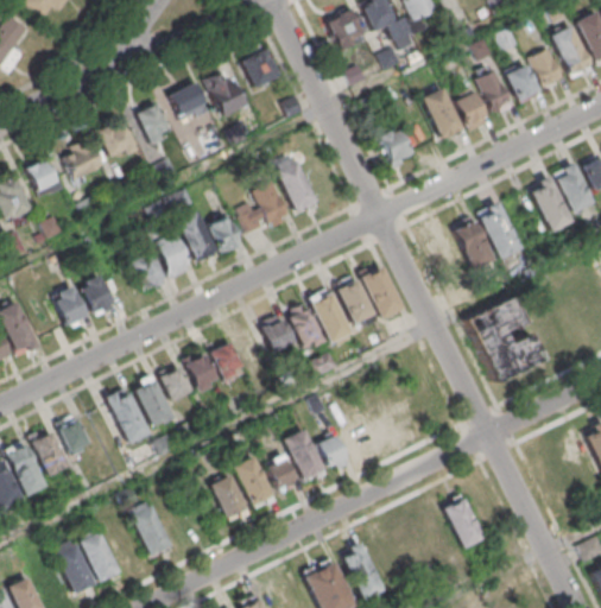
[(26,0),(24,4),(48,19),(56,5),(63,10),(69,0),(26,0)]
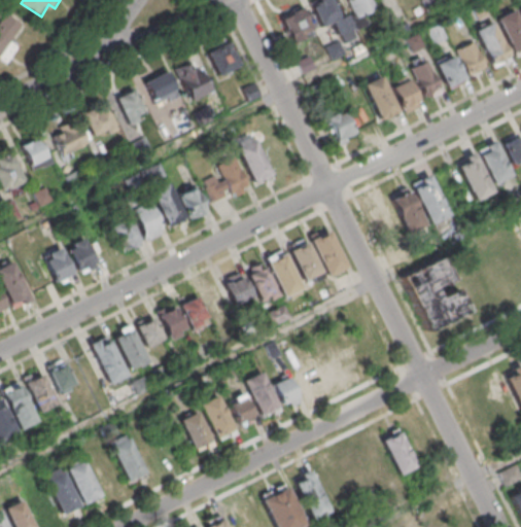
[(323,0),(314,5),(326,28),(335,24),(341,37),(353,30),(338,0),(323,0)]
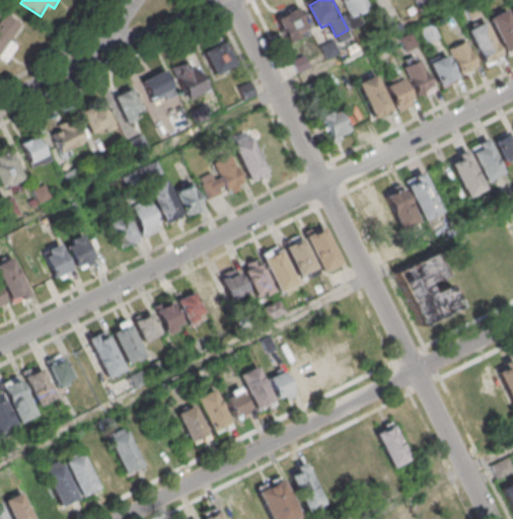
[(348,0),(355,17),(374,10),(369,0),(348,0)]
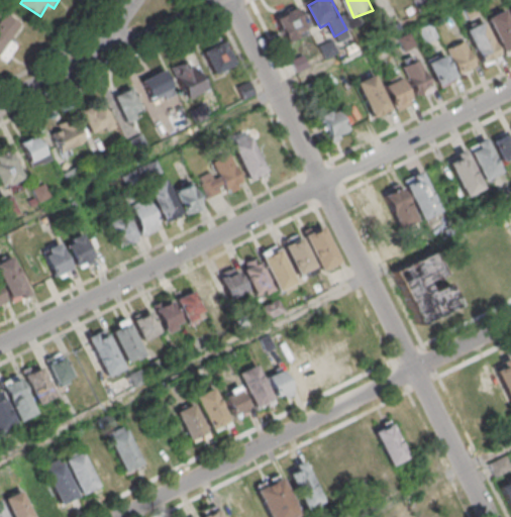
[(292,42),(313,29),(299,6),(278,19),(292,42)]
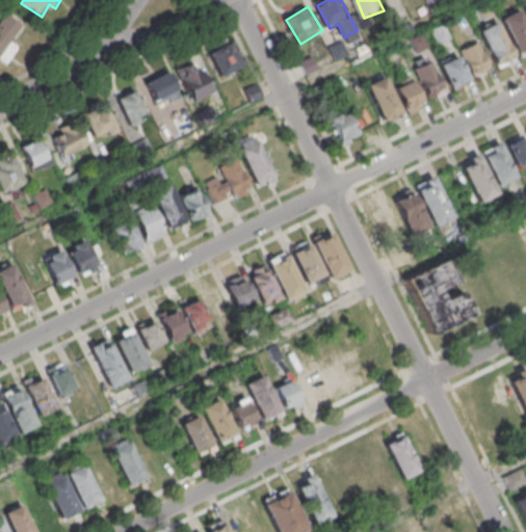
[(0,24),(0,64),(5,57),(14,62),(24,48),(16,43),(28,24),(8,10),(0,24)]
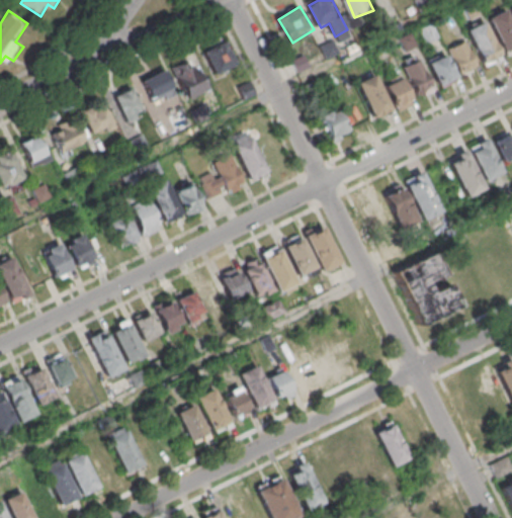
[(511,12),(510,10),(492,19),(510,57),(511,56),(511,12)]
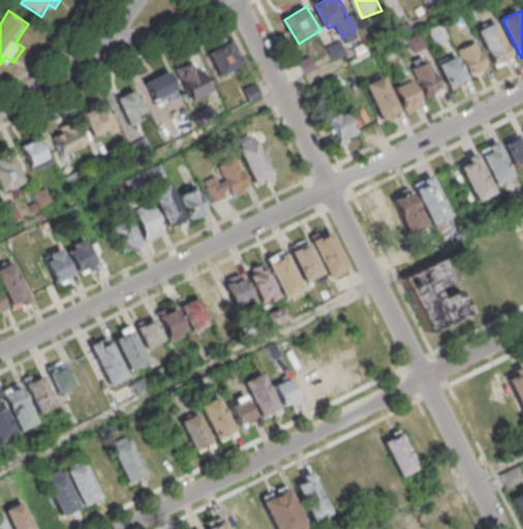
[(498,68),(517,59),(498,22),(481,30),(498,68)]
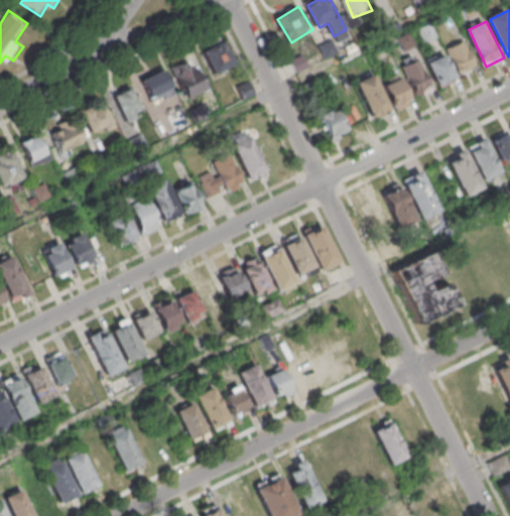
[(205,47),(218,74),(239,62),(227,36),(205,47)]
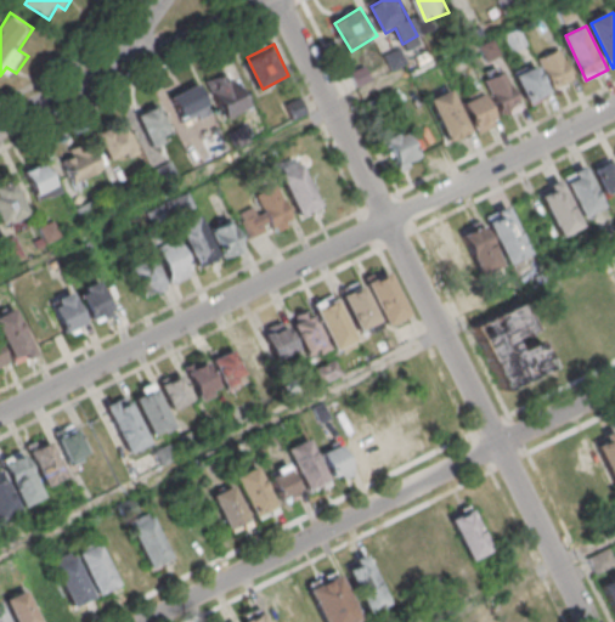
[(557,90),(579,82),(566,51),(545,60),(557,90)]
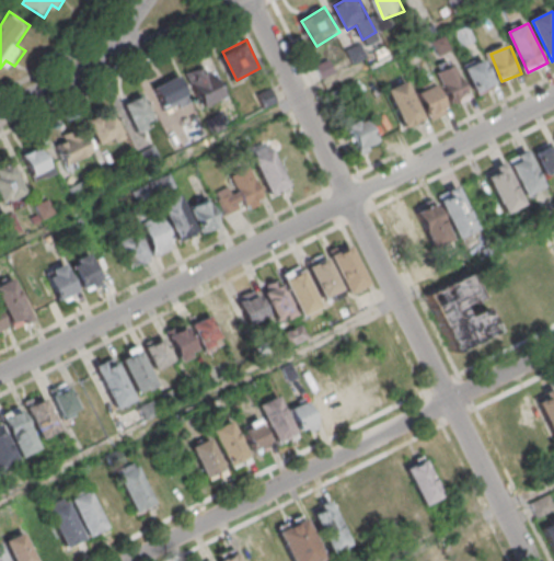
[(354,53),(360,61),(367,57),(361,48),(354,53)]
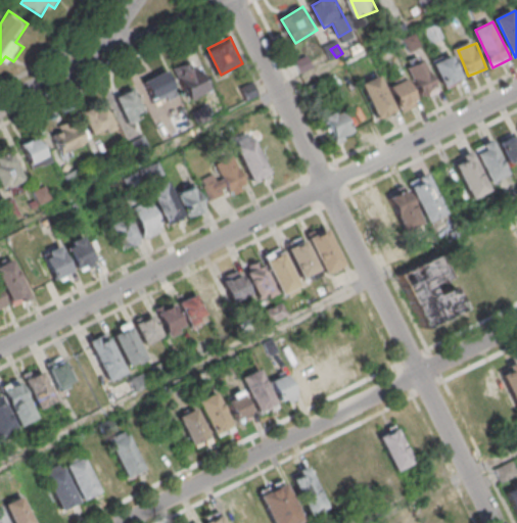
[(465,80),(455,54),(436,61),(447,87),(465,80)]
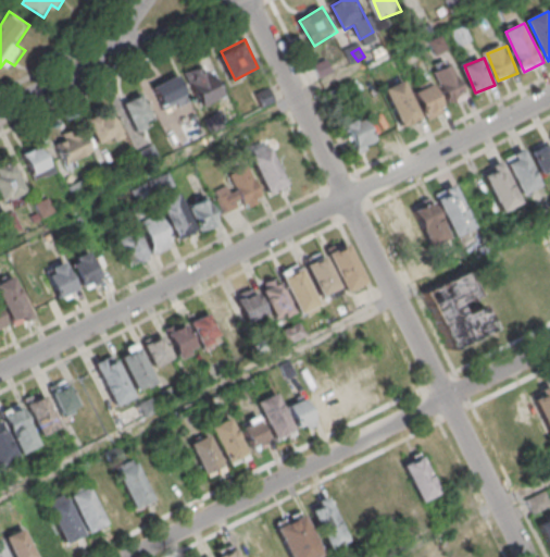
[(226,95),(209,62),(188,73),(207,106),(226,95)]
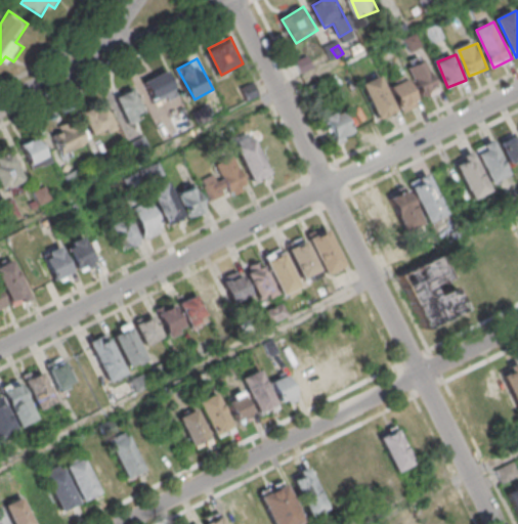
[(444,91),(428,59),(413,68),(428,99),(444,91)]
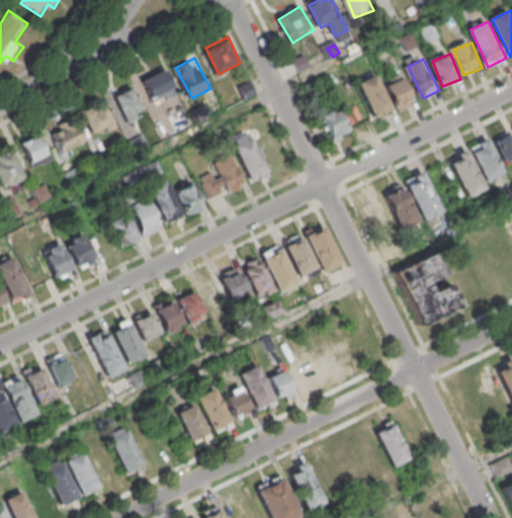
[(178,90),(167,69),(144,81),(154,102),(178,90)]
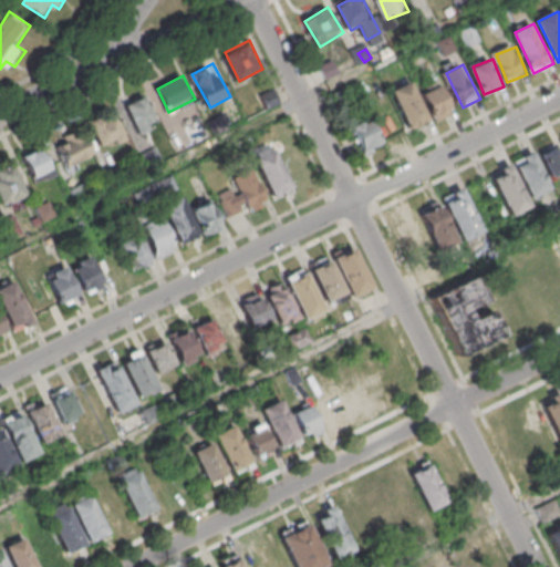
[(395,90),(414,131),(434,122),(414,81),(395,90)]
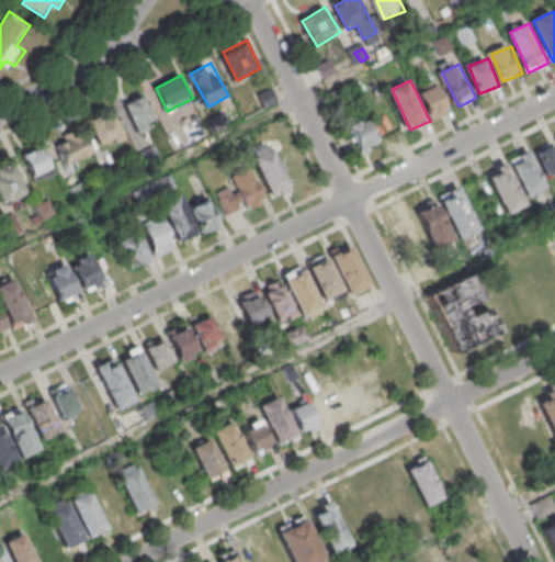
[(421,91),(435,121),(453,112),(439,82),(421,91)]
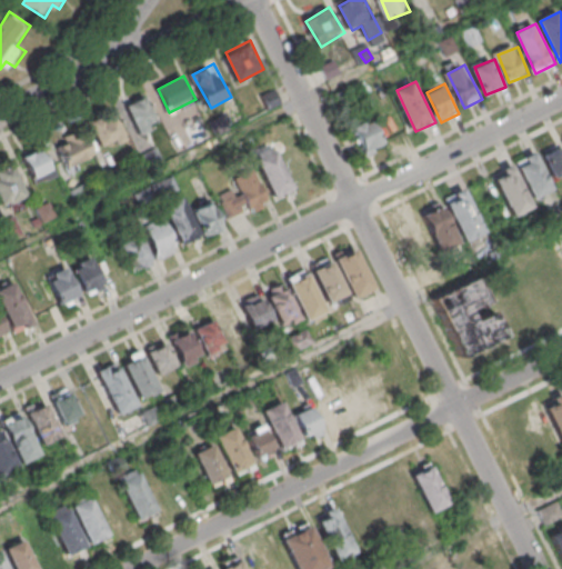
[(144,136),(163,123),(146,97),(128,109),(144,136)]
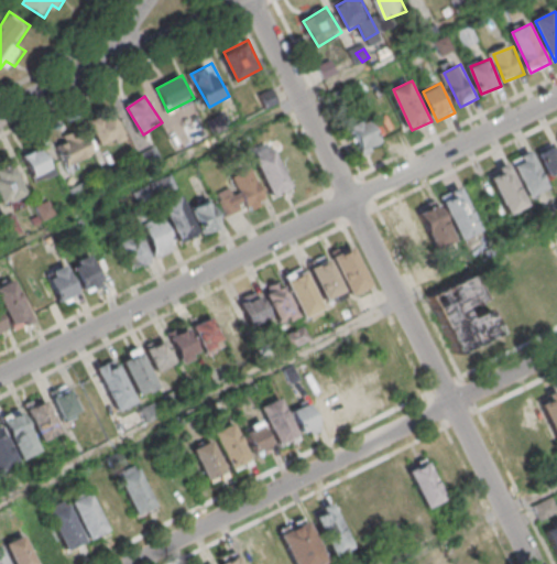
[(128,138),(119,112),(93,122),(102,148),(128,138)]
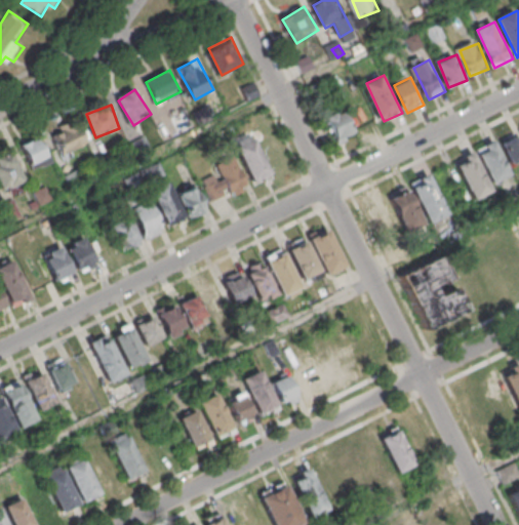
[(352,113),(360,130),(377,123),(369,105),(352,113)]
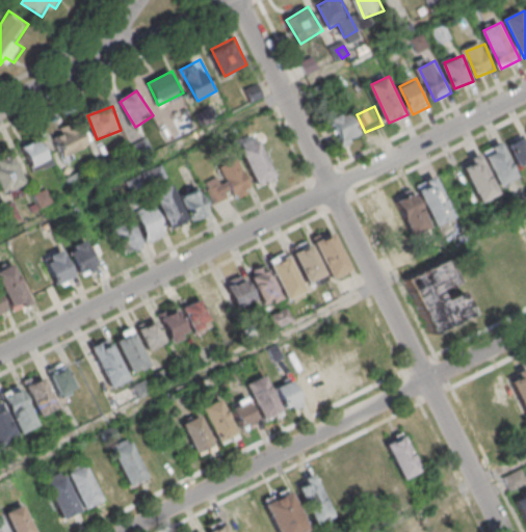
[(363,135),(350,110),(334,118),(345,143),(363,135)]
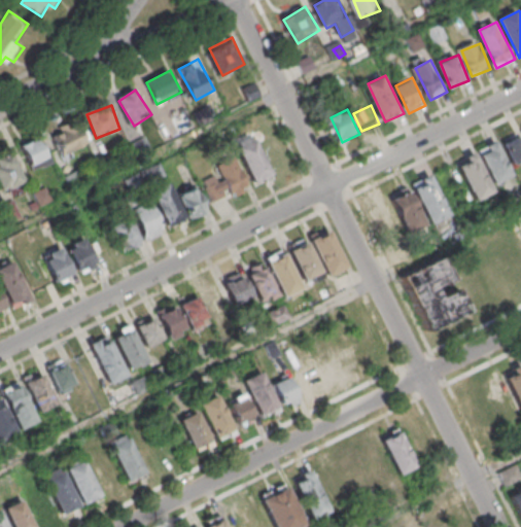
[(56,135),(65,155),(92,143),(82,124),(56,135)]
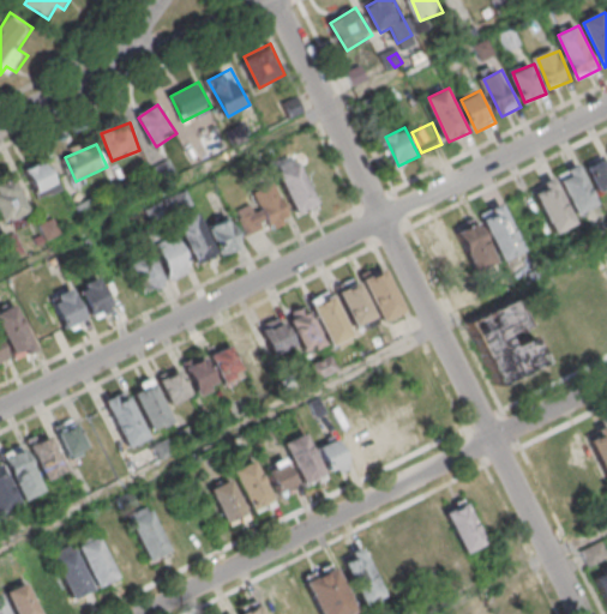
[(29,168),(43,199),(65,188),(52,158),(29,168)]
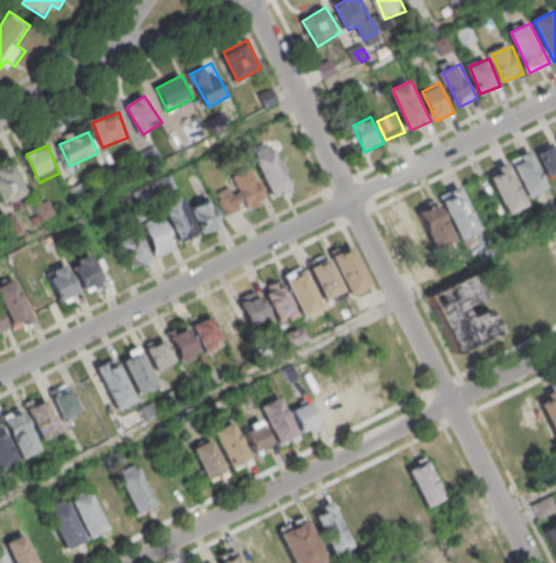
[(552,177),(555,176),(555,146),(542,151),(552,177)]
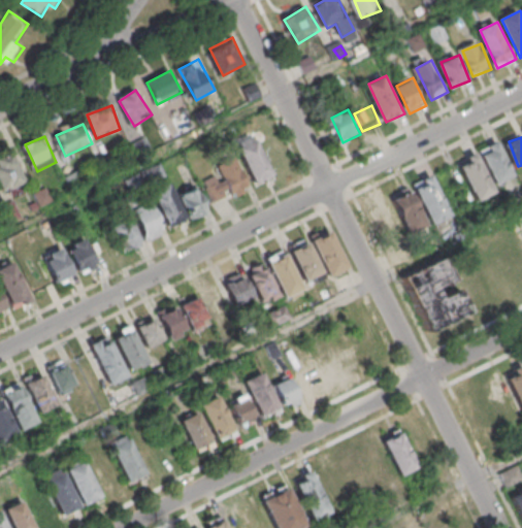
[(260,186),(278,177),(258,139),(241,147),(260,186)]
